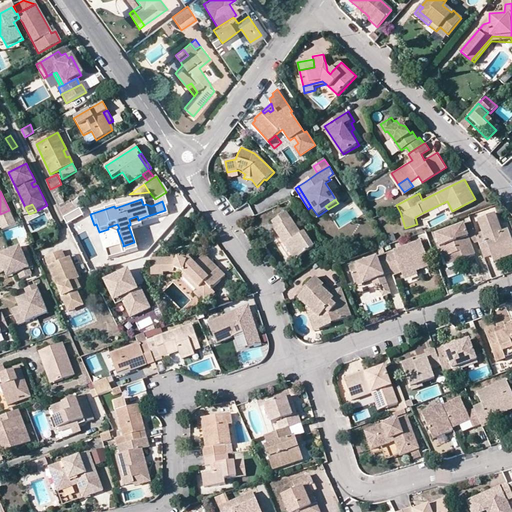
[(0,222),(3,229),(15,225),(9,210),(0,214),(0,222)]
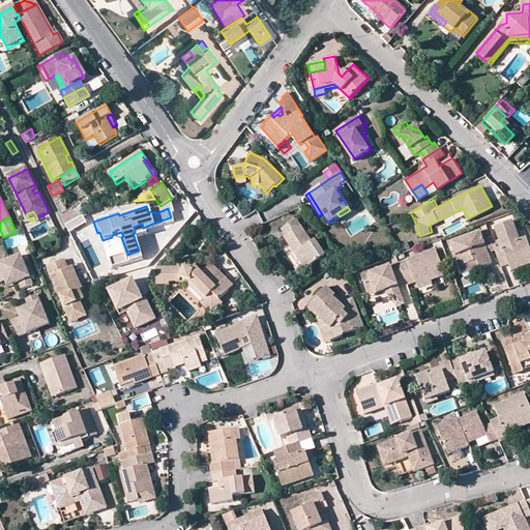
[(86,225),(81,217),(70,223),(75,231),(86,225)]
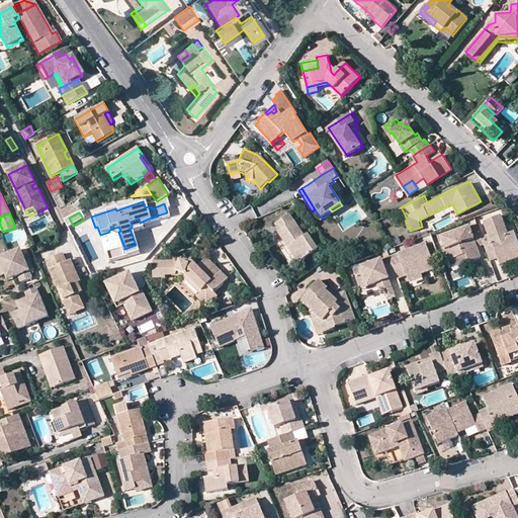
[(517,243),(513,230),(507,232),(500,213),(483,220),(488,233),(481,235),(485,245),(490,260),(497,257),(517,249),(517,243)]
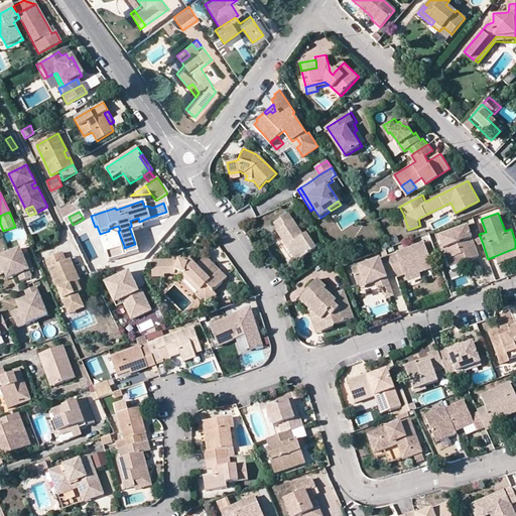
[(277,233),(286,248),(290,246),(300,261),(316,250),(306,235),(303,237),(289,216),(274,225),(279,231),(277,233)]
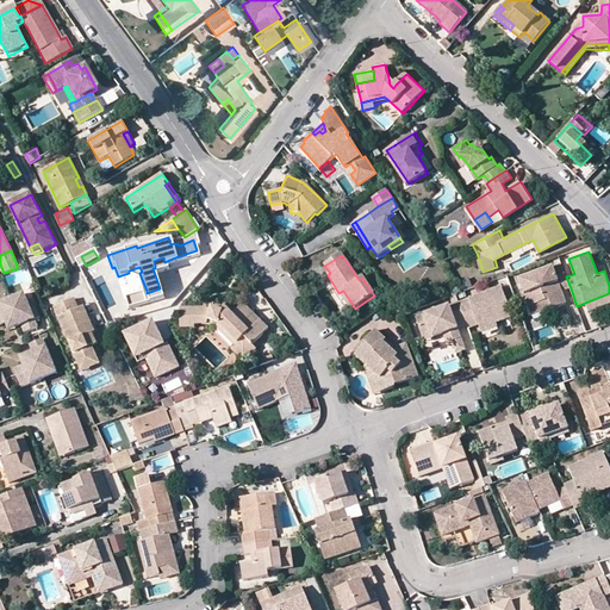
[(549,267),(552,273),(539,277),(537,271),(518,278),(518,282),(528,307),(547,300),(551,309),(565,303),(565,302),(561,291),(571,288),(566,277),(560,262),(549,267)]
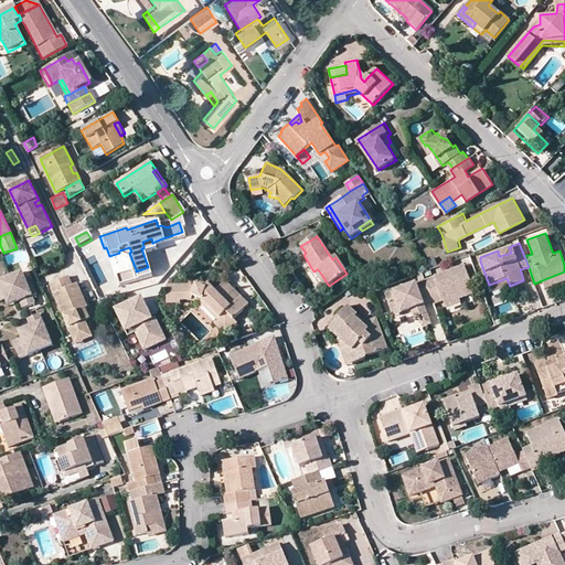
[(498,251),(499,256),(511,253),(509,247),(498,251)]
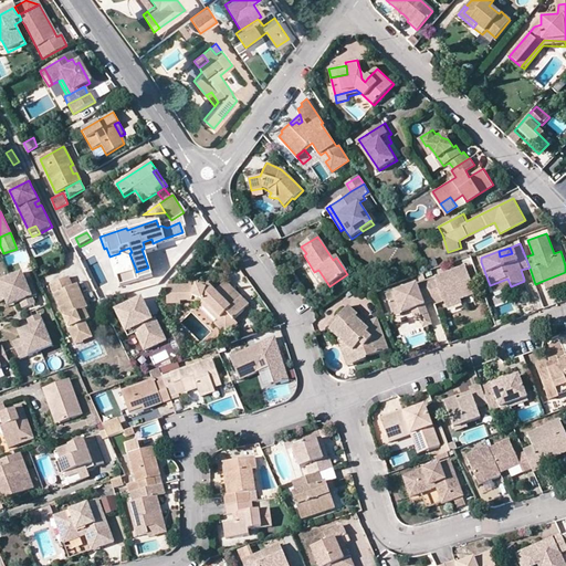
[(397,263),(387,266),(390,274),(400,271),(397,263)]
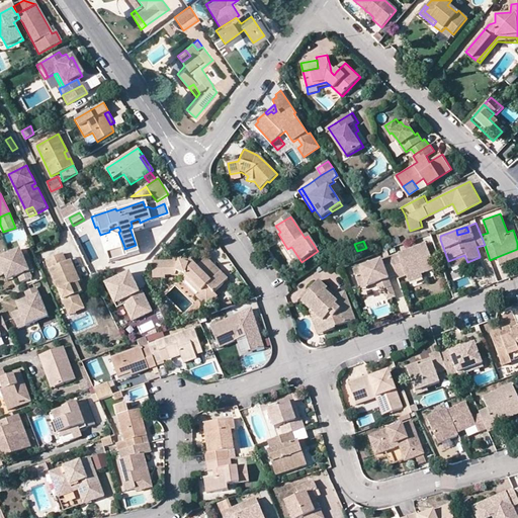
[(426,242),(391,256),(396,270),(398,277),(407,274),(408,278),(409,278),(417,275),(416,272),(420,271),(421,273),(423,273),(435,268),(426,242)]
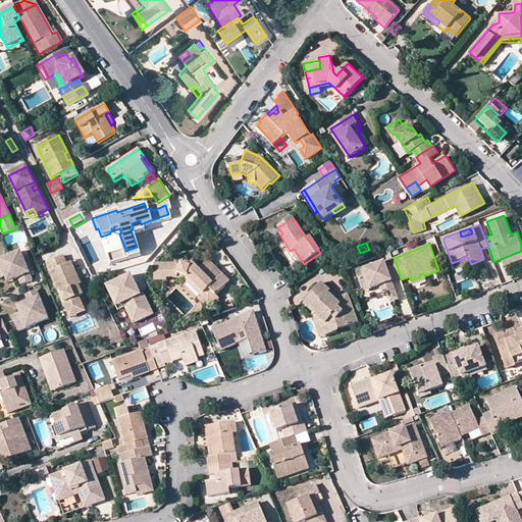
[(141,255),(137,247),(125,251),(129,258),(141,255)]
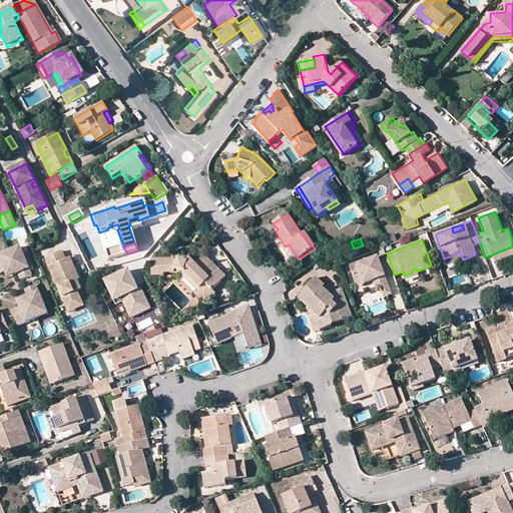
[(289,244),(285,246),(295,262),(299,260),(289,244)]
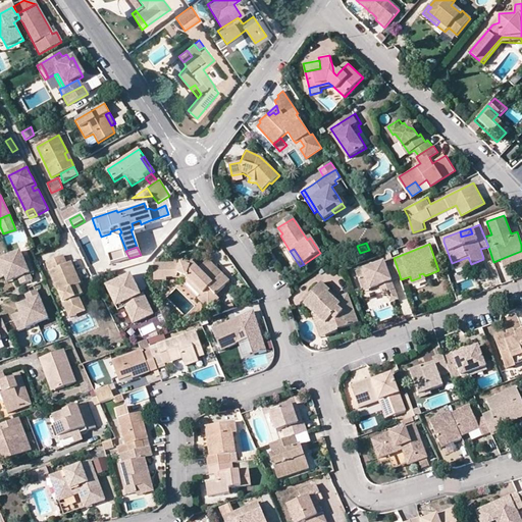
[(126,259),(123,250),(109,254),(112,264),(126,259)]
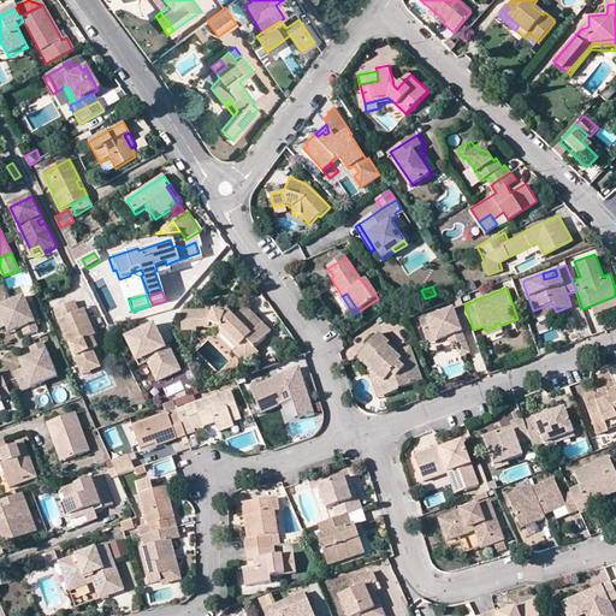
[(615,296),(591,306),(593,314),(615,304),(615,296)]
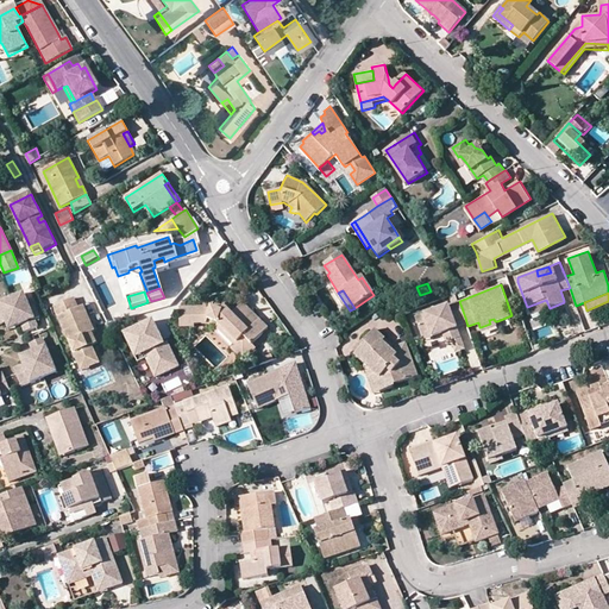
[(0,321),(7,320),(19,314),(22,322),(24,328),(37,324),(33,316),(38,314),(33,303),(30,306),(25,295),(13,301),(11,296),(0,300),(0,321)]
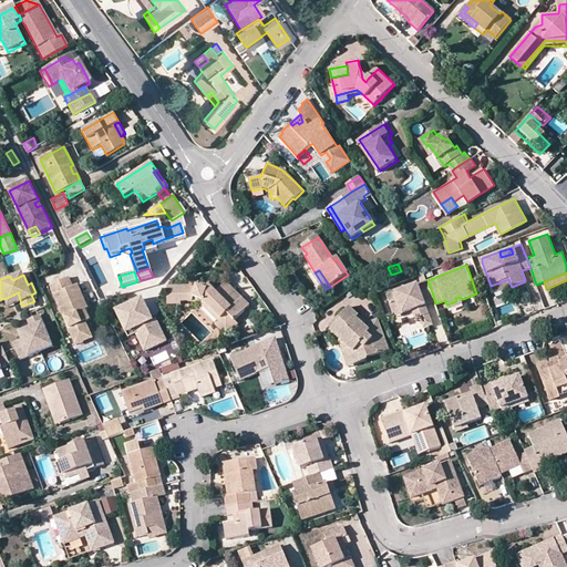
[(66,276),(50,284),(74,339),(88,333),(82,321),(85,320),(89,319),(85,308),(82,302),(85,301),(76,282),(71,285),(66,276)]
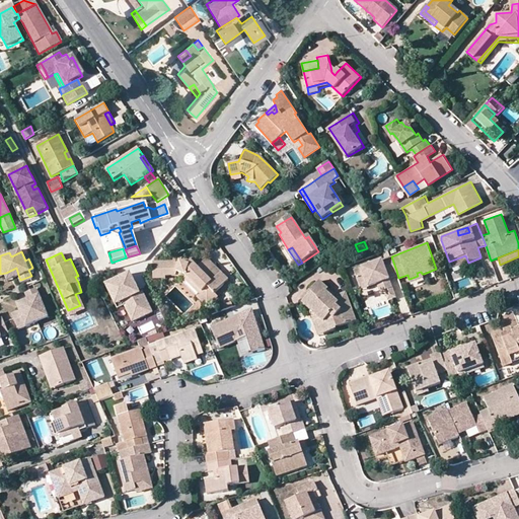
[(449,262),(452,269),(468,263),(465,255),(449,262)]
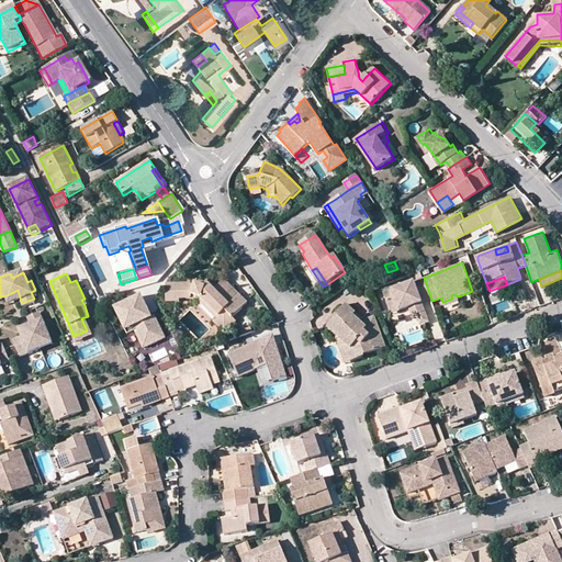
[(193,293),(202,296),(200,300),(216,316),(224,308),(232,317),(248,301),(225,278),(216,285),(213,289),(208,282),(206,285),(198,283),(199,279),(189,278),(189,282),(168,281),(167,299),(180,299),(180,296),(192,296),(192,298),(193,293)]
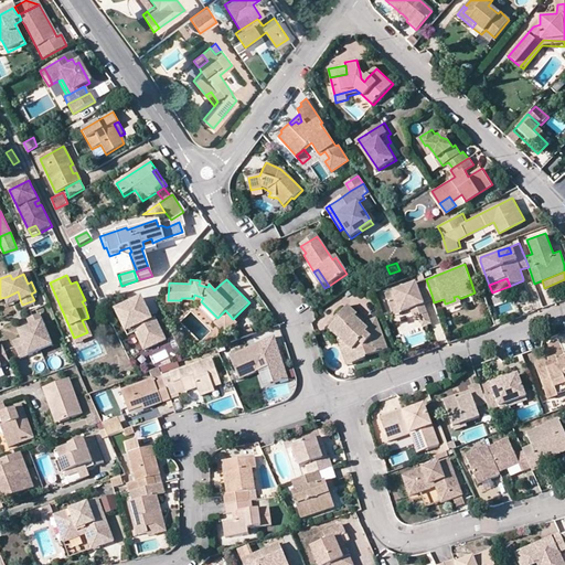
[(393,312),(409,306),(411,309),(414,318),(418,317),(427,313),(422,298),(432,295),(426,279),(385,294),(393,312)]
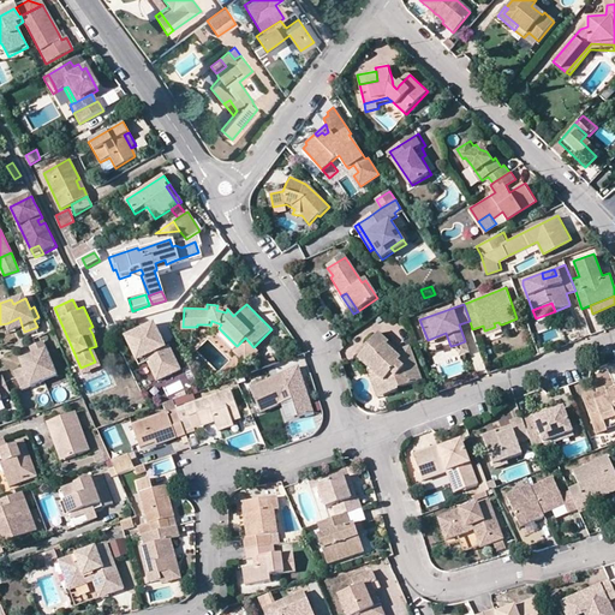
[(228,305),(227,309),(233,316),(237,312),(230,305),(228,305)]
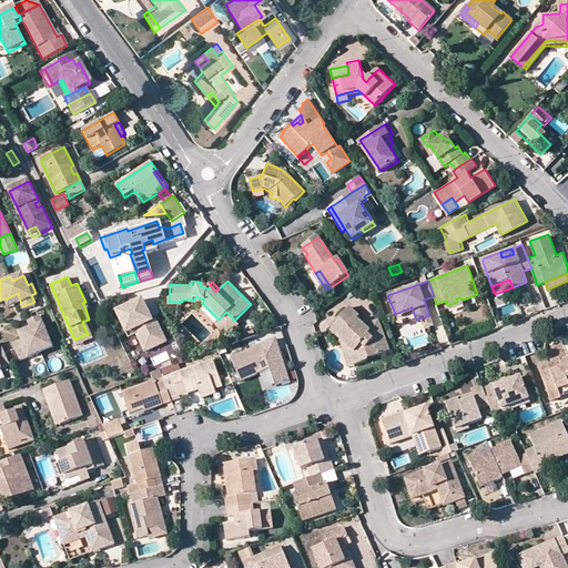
[(7,298),(9,305),(20,301),(18,293),(7,298)]
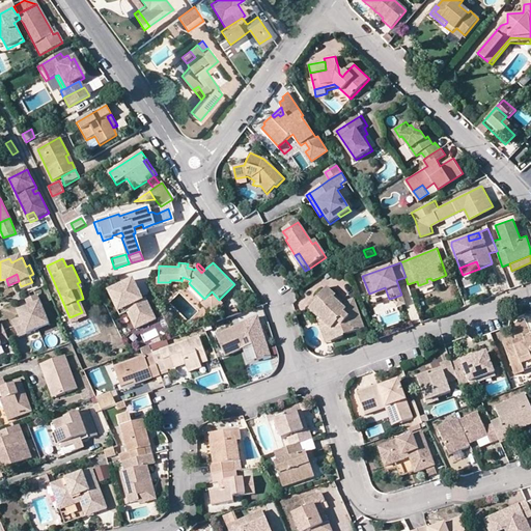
[(427,282),(419,285),(419,288),(435,283),(434,280),(431,280),(430,278),(426,279),(427,282)]
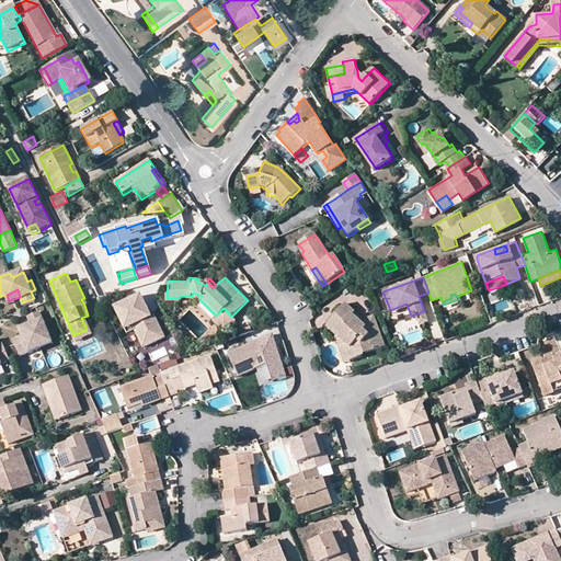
[(149,313),(140,295),(114,308),(125,330),(133,327),(134,329),(142,347),(164,336),(153,315),(150,317),(147,318),(146,315),(149,313)]
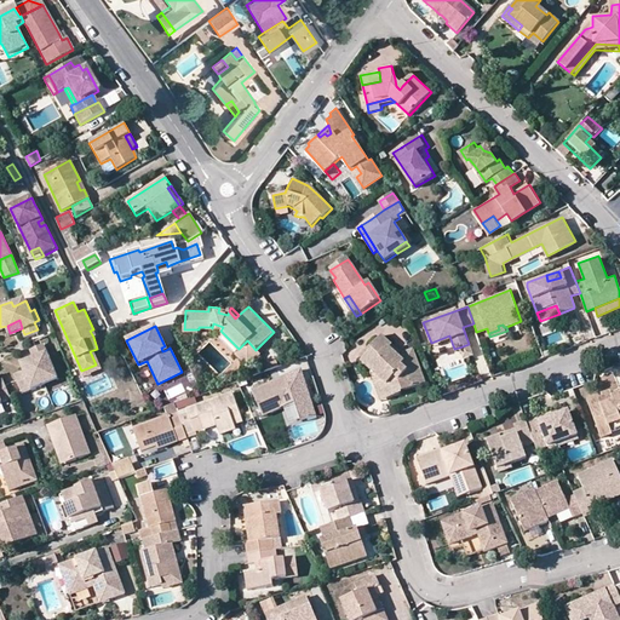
[(426,382),(414,352),(399,359),(394,354),(396,351),(390,346),(392,344),(382,336),(371,349),(372,351),(362,361),(372,371),(369,374),(371,375),(382,384),(388,399),(402,392),(402,390),(426,382)]
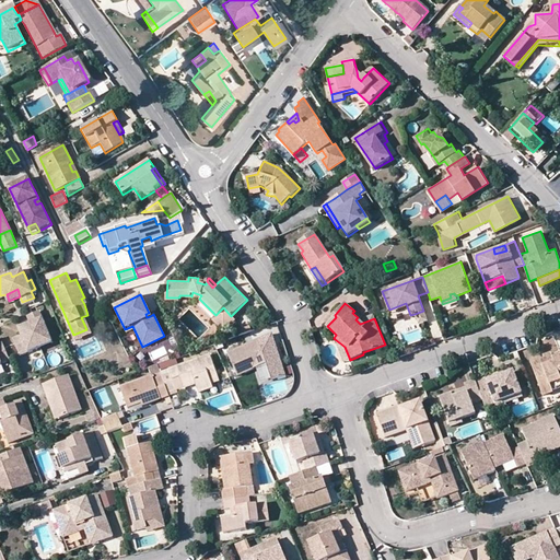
[(407,306),(406,303),(389,310),(389,313),(407,306)]
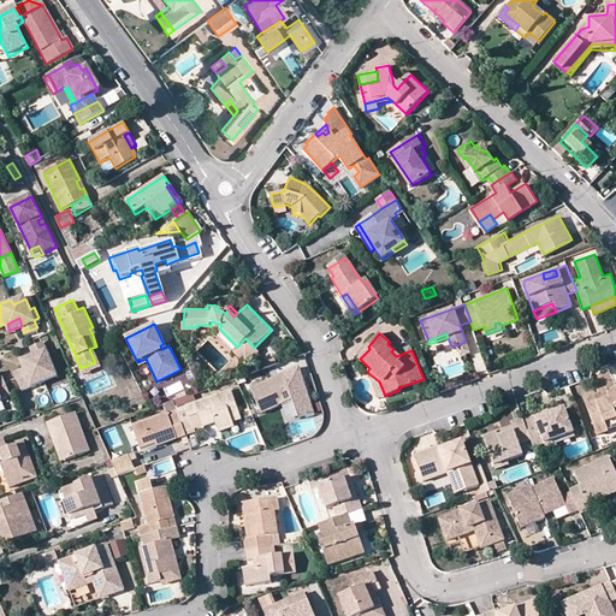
[(258,351),(254,348),(246,338),(237,347),(234,350),(246,362),(258,351)]
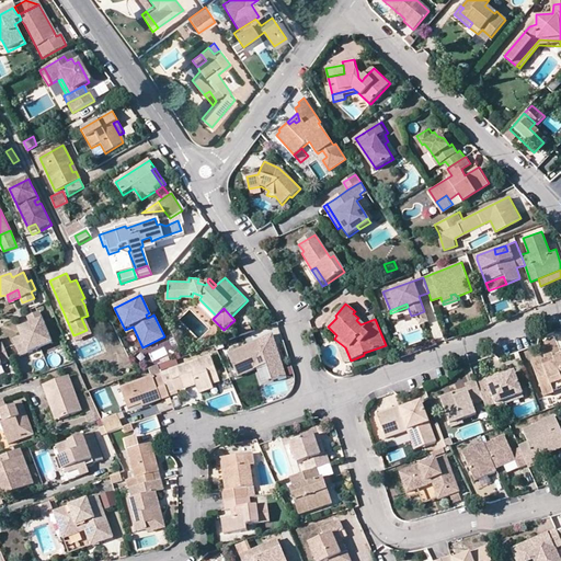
[(41,345),(39,340),(49,335),(39,310),(27,316),(31,322),(33,329),(22,333),(13,338),(21,354),(41,345)]
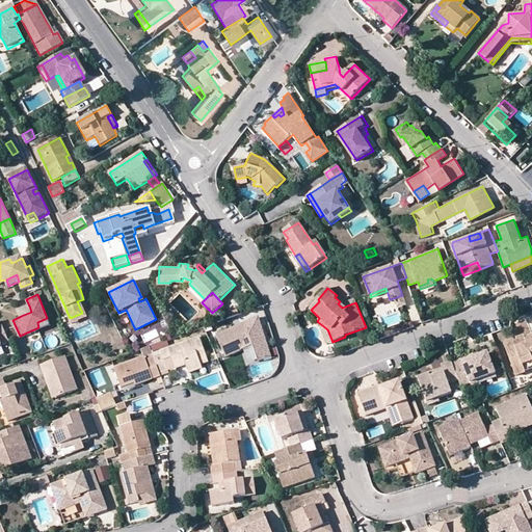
[(340,301),(338,303),(342,308),(355,302),(353,298),(344,302),(337,295),(335,297),(340,301)]
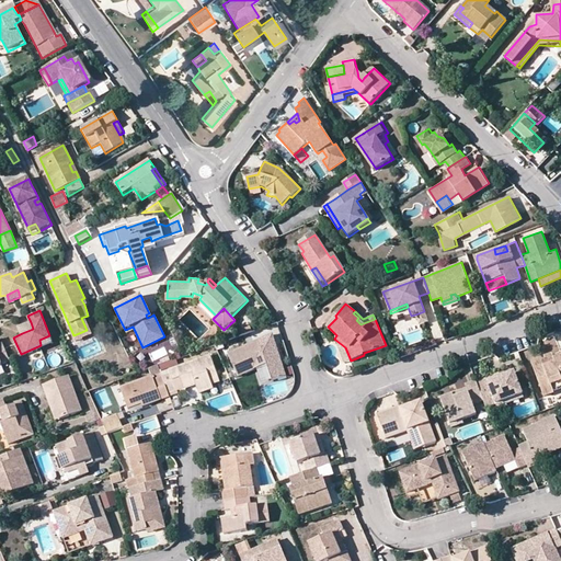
[(424,311),(415,315),(419,324),(427,321),(424,311)]
